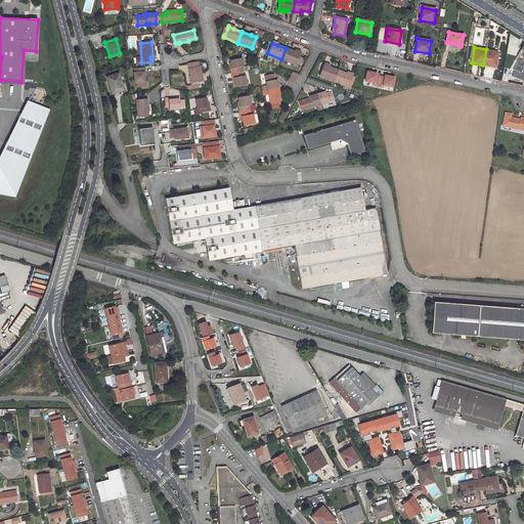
[(299,56),(300,53),(295,51),(286,48),(281,59),(296,64),(297,61),(299,56)]
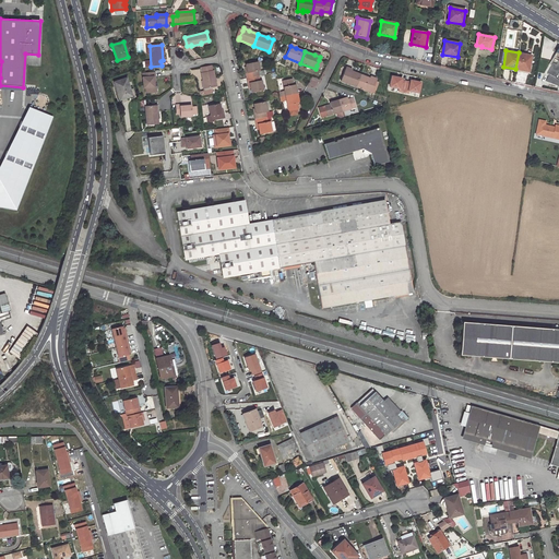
[(528,71),(531,55),(519,52),(515,69),(528,71)]
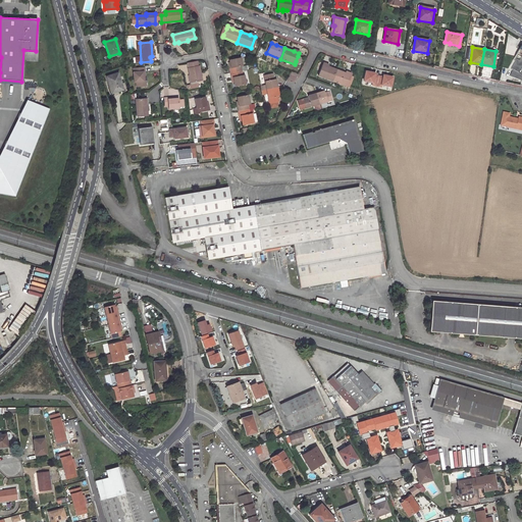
[(241,57),(229,60),(230,62),(231,67),(229,68),(231,72),(242,70),(241,66),(243,66),(241,57)]
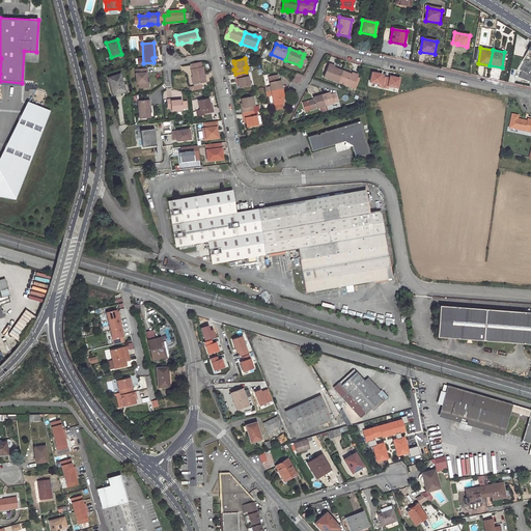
[(521,71),(528,74),(530,67),(530,62),(528,61),(525,59),(520,70),(521,71)]
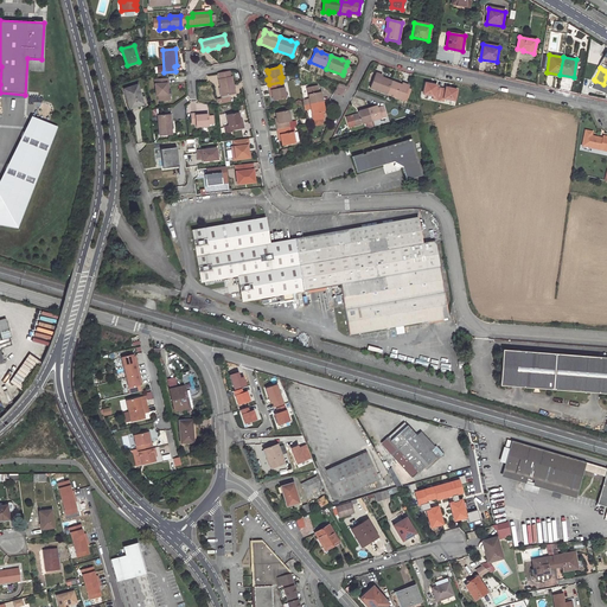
[(216,80),(219,97),(232,94),(229,76),(228,77),(227,71),(216,74),(217,80),(216,80)]
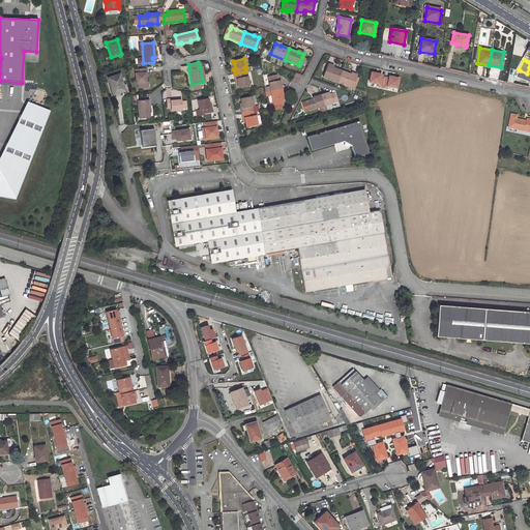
[(333,67),(327,65),(323,77),(337,82),(342,70),(333,67)]
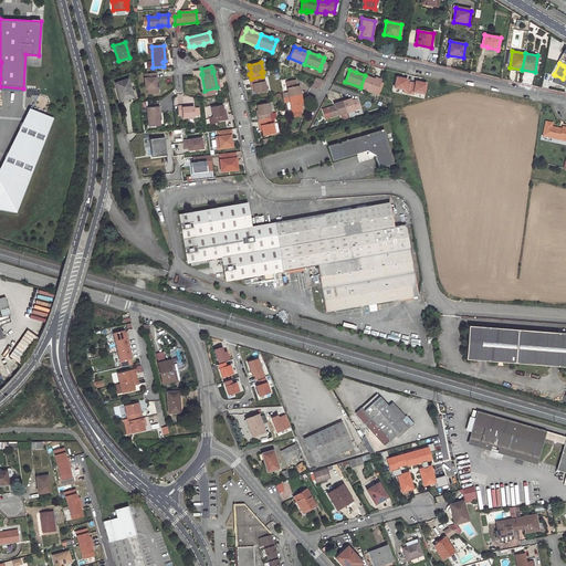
[(156,73),(144,74),(145,90),(146,88),(147,95),(157,94),(157,88),(156,88),(155,83),(155,79),(156,79),(156,73)]
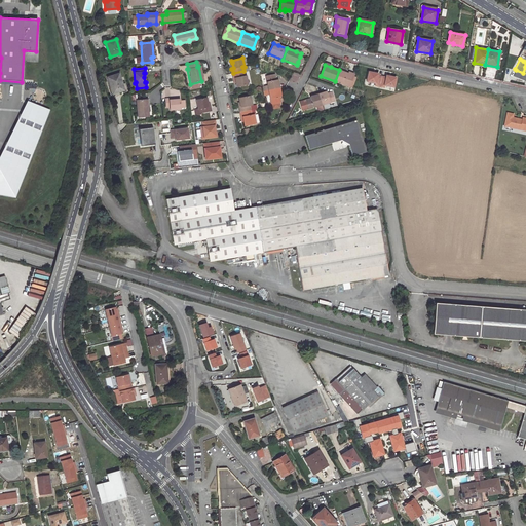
[(349,86),(353,76),(347,73),(339,70),(335,81),(349,86)]
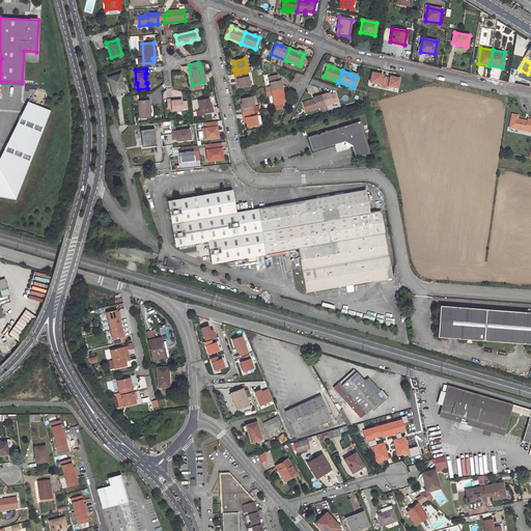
[(530,76),(528,74),(521,71),(519,77),(530,82),(530,80),(530,76)]
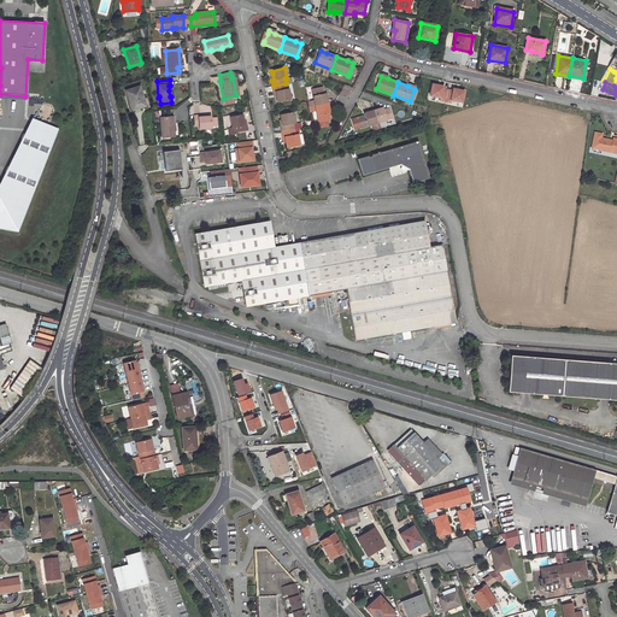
[(277,98),(278,103),(291,100),(289,89),(287,89),(286,83),(274,86),(275,92),(276,92),(277,98)]
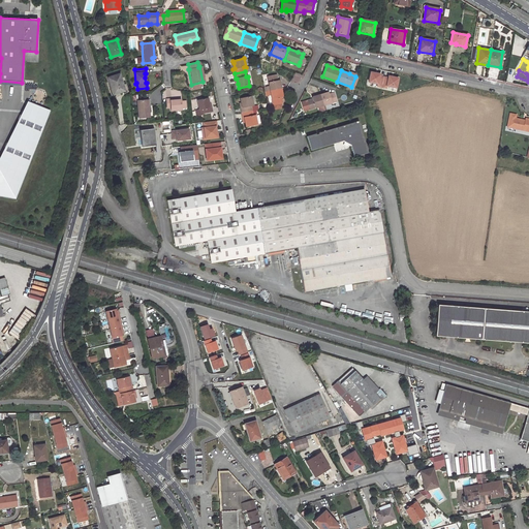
[(368,83),(378,85),(379,76),(380,74),(370,72),(368,83)]
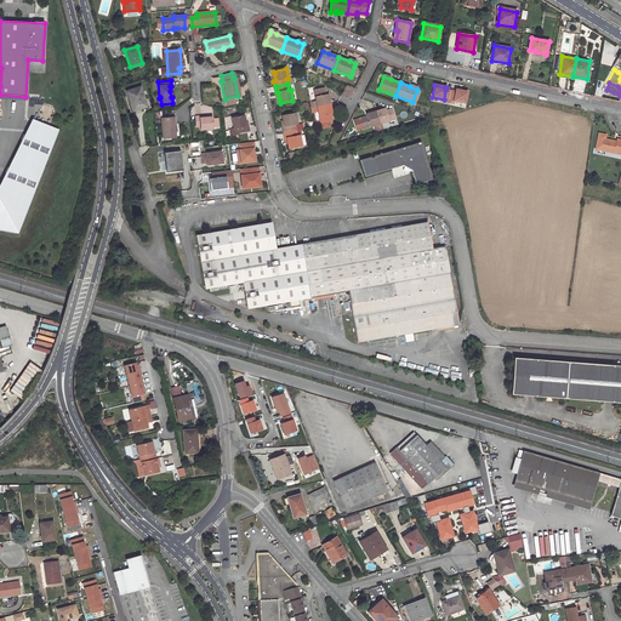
[(147,107),(140,87),(127,92),(131,104),(132,104),(135,110),(147,107)]
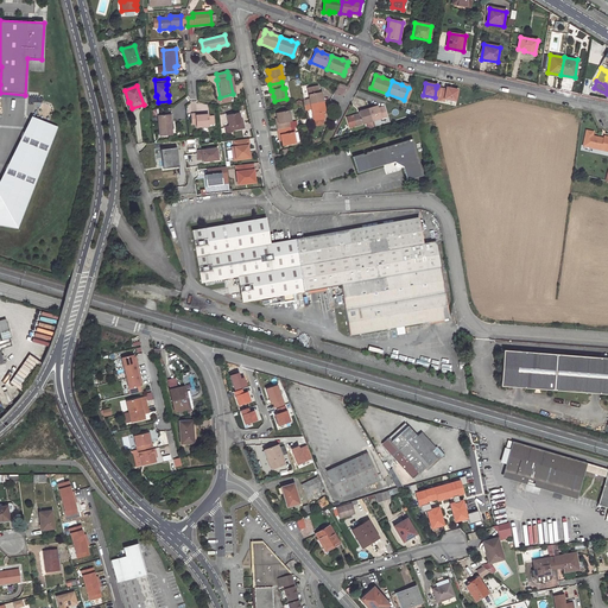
[(311,103),(323,101),(321,92),(320,93),(318,86),(308,88),(310,99),(303,100),(304,105),(311,103)]
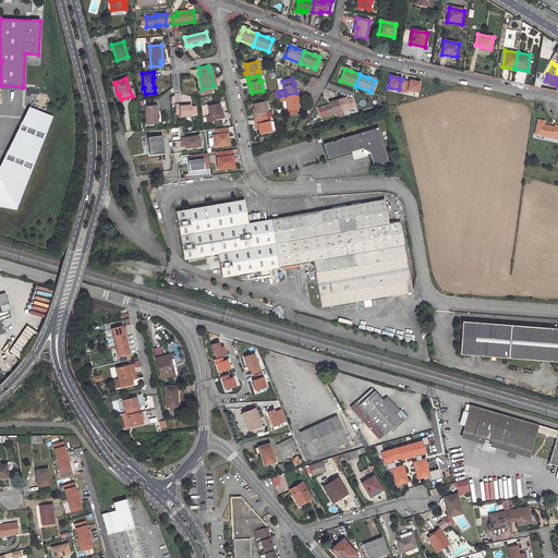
[(410,82),(408,92),(417,94),(420,83),(410,81),(410,82)]
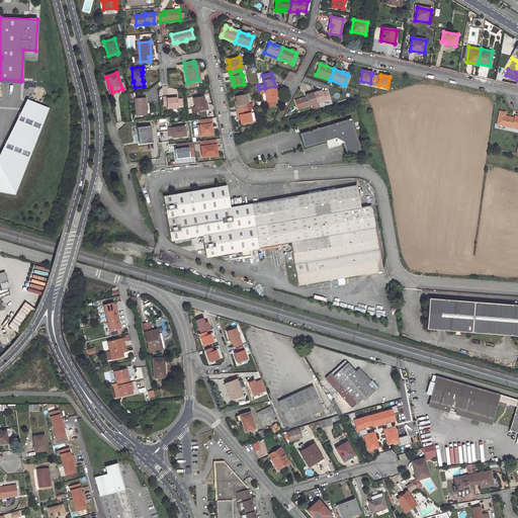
[(265,92),(267,102),(276,100),(274,95),(276,94),(275,86),(265,88),(265,92)]
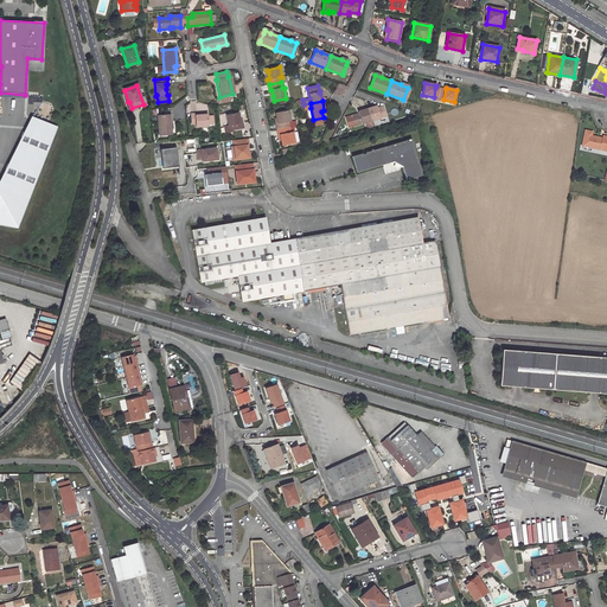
[(387,117),(383,107),(377,109),(377,107),(368,109),(371,122),(387,117)]
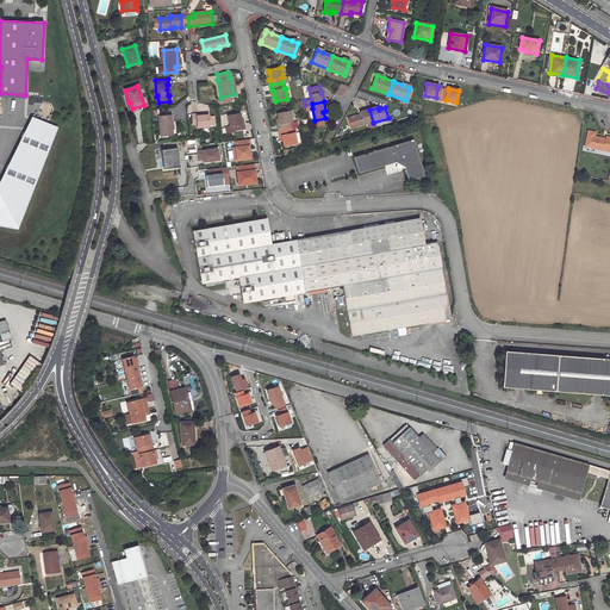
[(361,114),(348,119),(350,129),(366,124),(373,123),(369,110),(360,113),(361,114)]
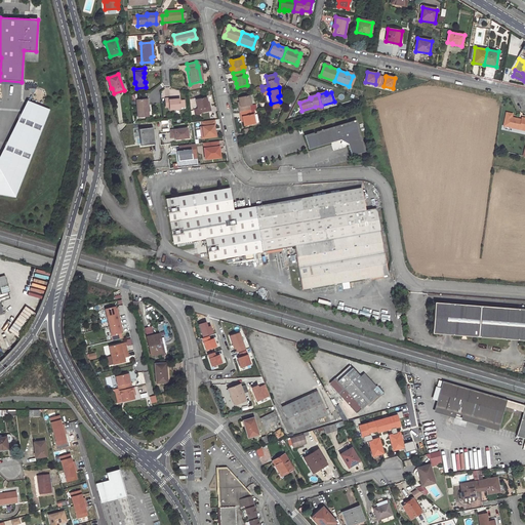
[(251,105),(249,95),(239,97),(240,102),(241,107),(239,107),(240,112),(251,110),(250,105),(251,105)]
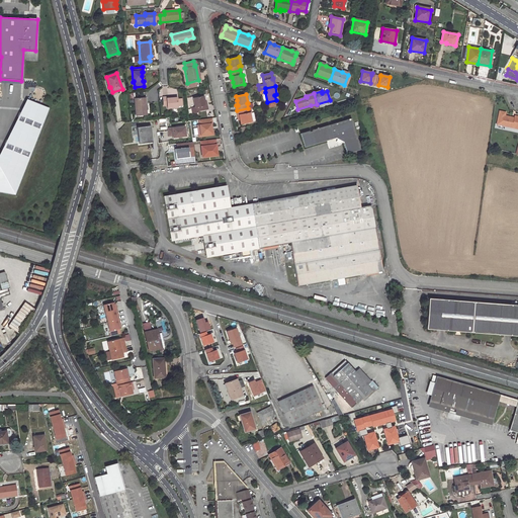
[(177,107),(176,98),(170,98),(167,99),(167,97),(163,98),(164,105),(167,105),(167,108),(177,107)]
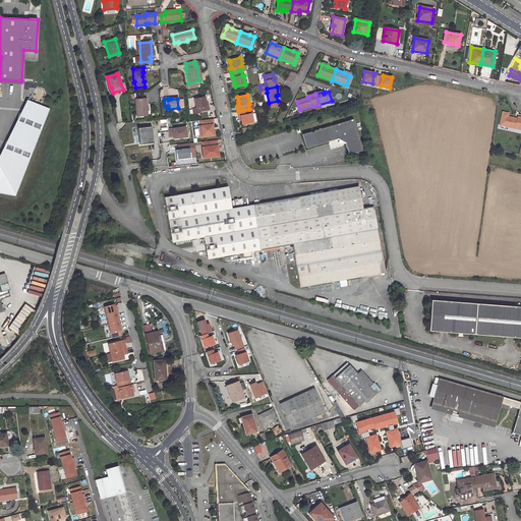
[(205,103),(204,98),(193,99),(195,109),(196,108),(197,113),(208,111),(208,107),(206,107),(205,103)]
